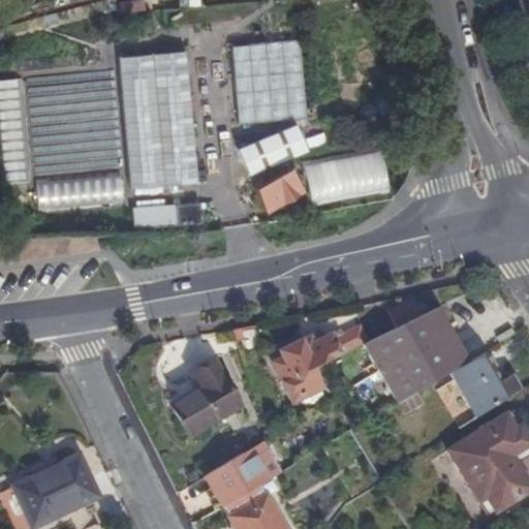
[(304,120),(294,27),(260,30),(262,44),(229,48),(237,125),(304,120)]
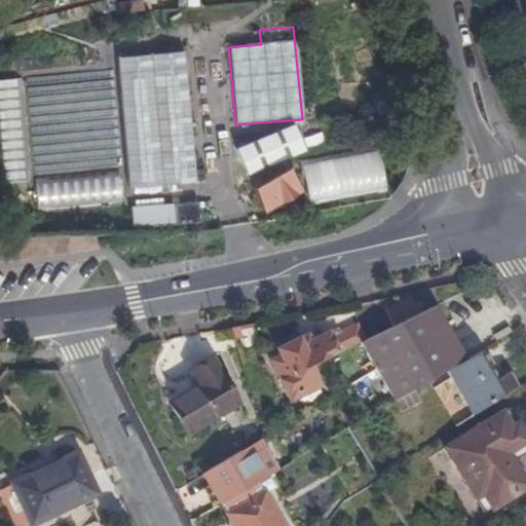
[(196,182),(182,51),(116,59),(129,189),(196,182)]
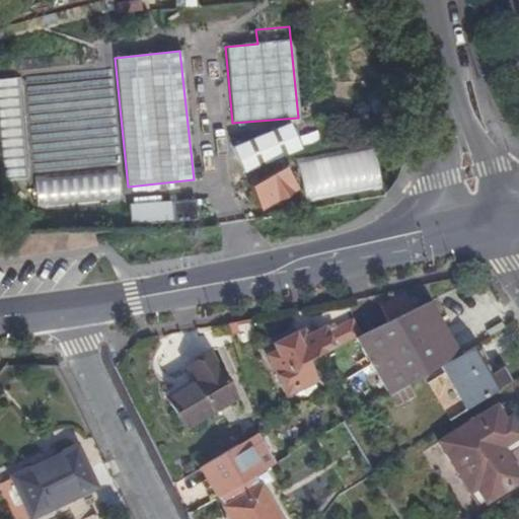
[(35,178),(36,206),(123,201),(119,131),(115,131),(112,75),(21,81),(20,76),(0,77),(0,160),(1,180),(35,178)]
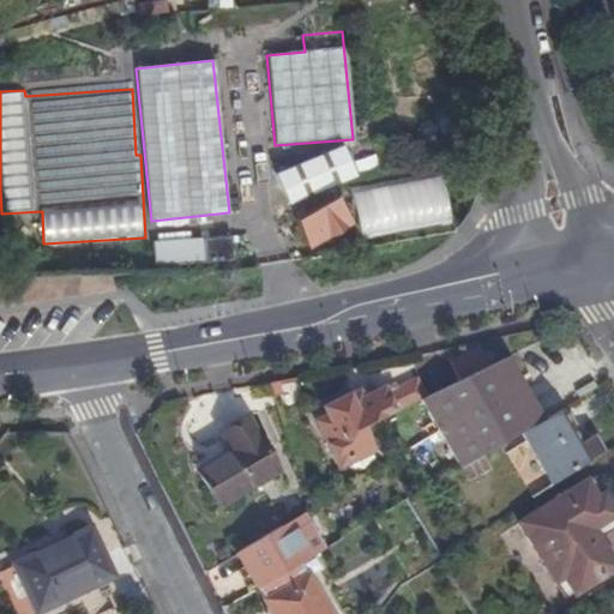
[(275,174),(287,203),(353,174),(341,145),(275,174)]
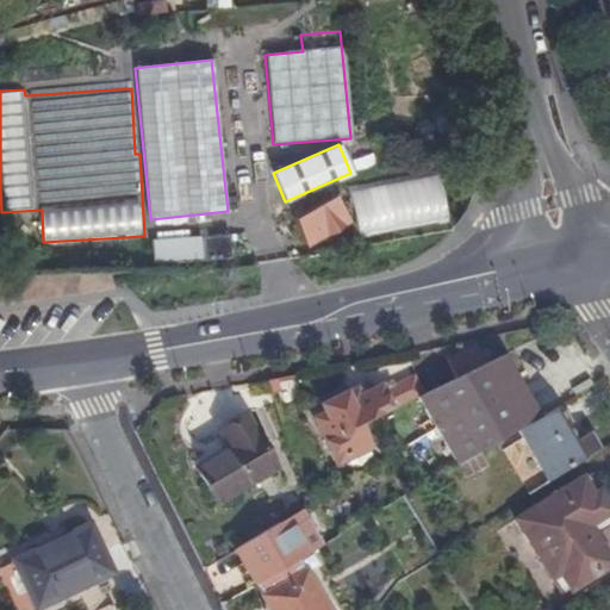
[(448,222),(439,173),(349,188),(359,238),(448,222)]
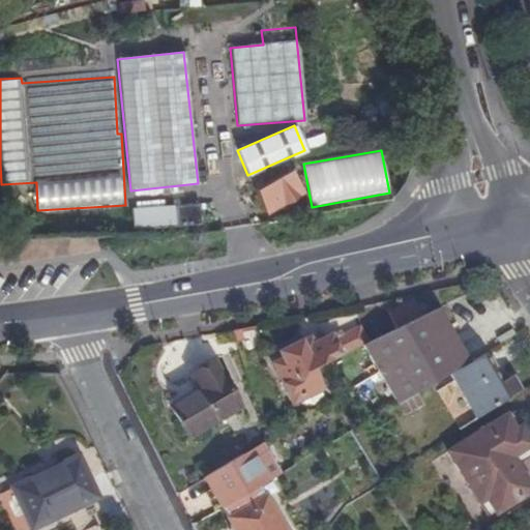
[(299,192),(287,169),(254,188),(263,211),(299,192)]
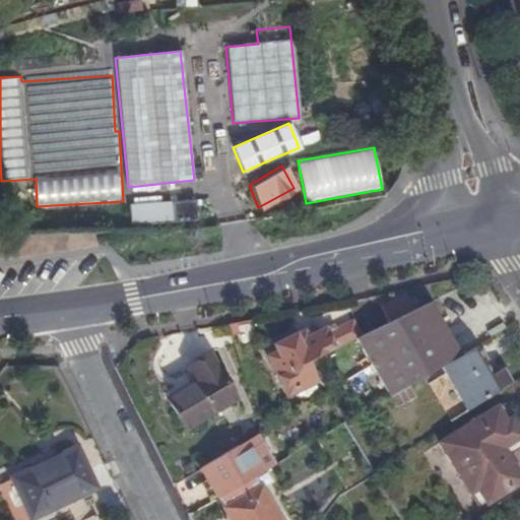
[(197,220),(195,200),(129,207),(130,226),(197,220)]
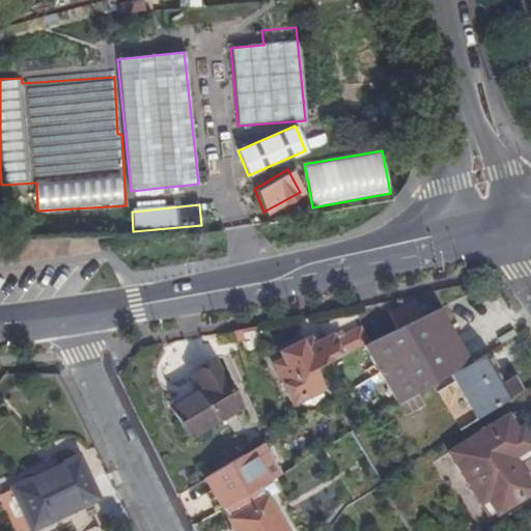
[(398,330),(422,317),(415,302),(390,313),(398,330)]
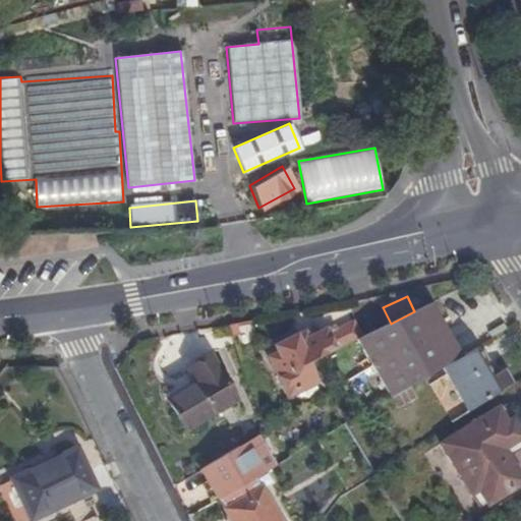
[(430,329),(440,323),(429,304),(414,311),(391,324),(361,338),(356,340),(391,398),(408,388),(441,368),(450,362),(430,329)]
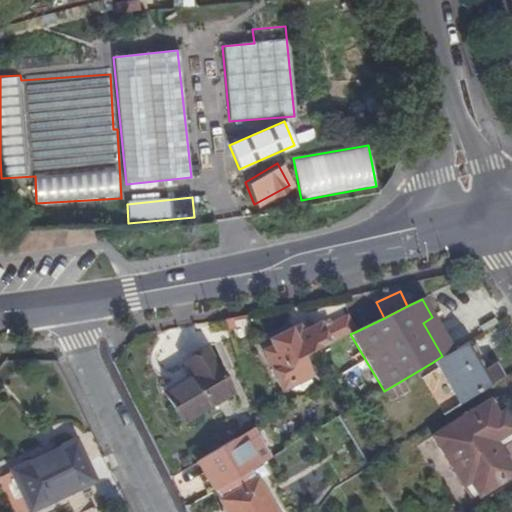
[(328,320),(304,333),(293,339),(289,331),(270,341),(274,348),(283,365),(274,370),(285,391),(313,377),(303,357),(350,334),(355,332),(347,316),(330,324),(328,320)]
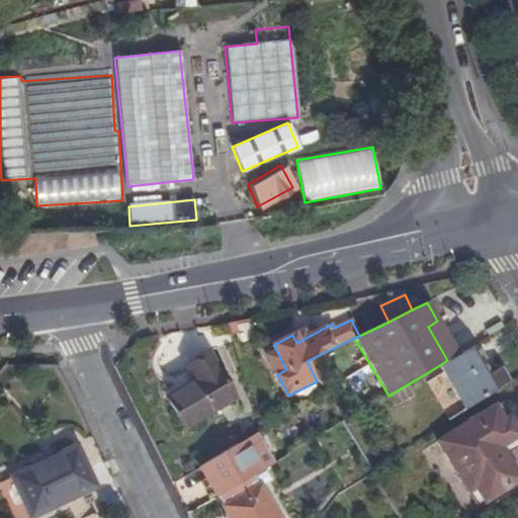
[(456,355),(437,321),(428,327),(447,360),(456,355)]
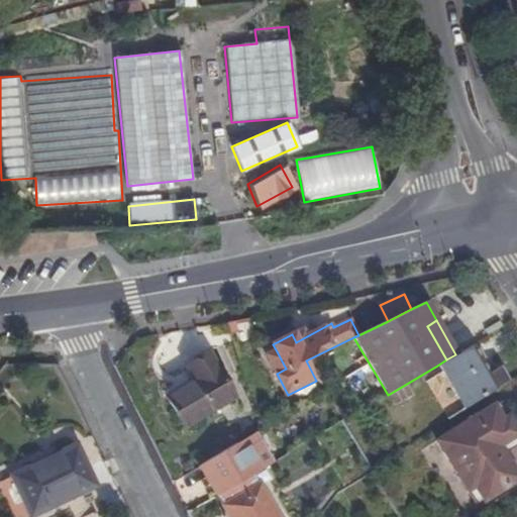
[(296,342),(307,336),(303,328),(292,334),(296,342)]
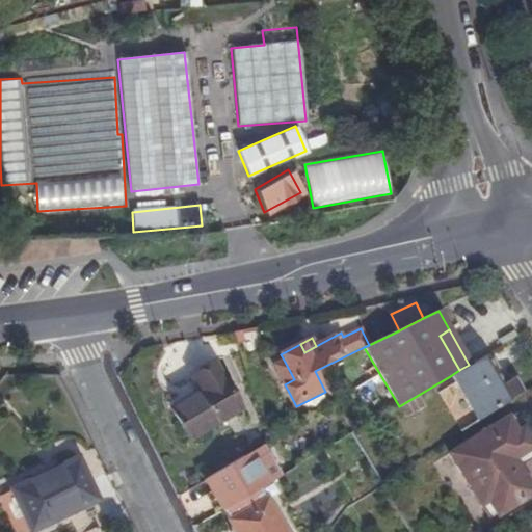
[(450,376),(478,420),(522,393),(512,378),(504,383),(486,354),(469,365),(459,370),(450,376)]
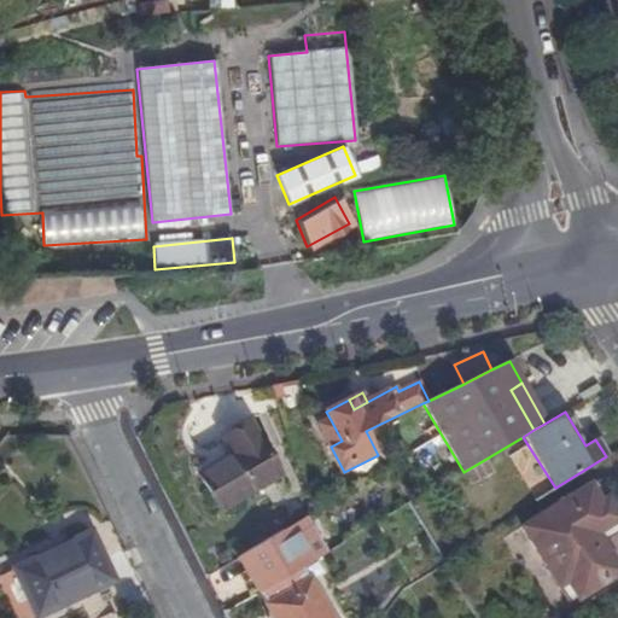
[(342,441),(331,420),(320,426),(331,447),(342,441)]
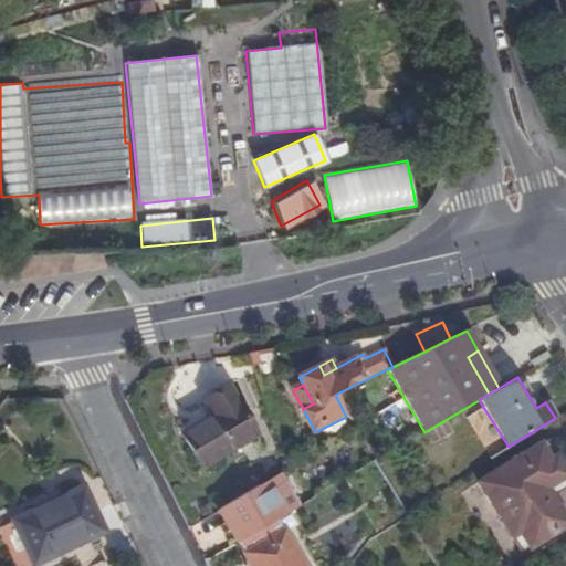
[(202,468),(257,435),(228,388),(203,402),(212,418),(184,435),(202,468)]
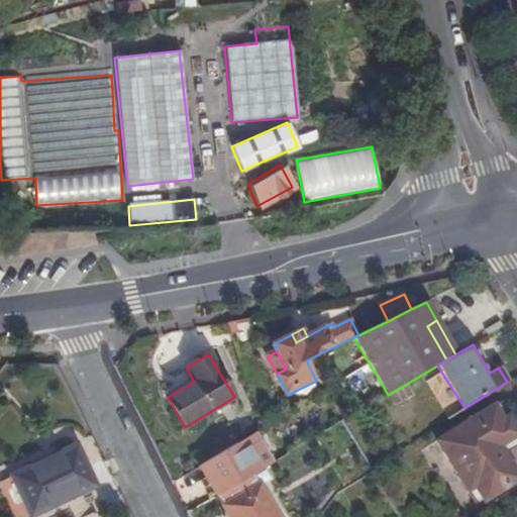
[(411,395),(405,385),(388,395),(395,405),(411,395)]
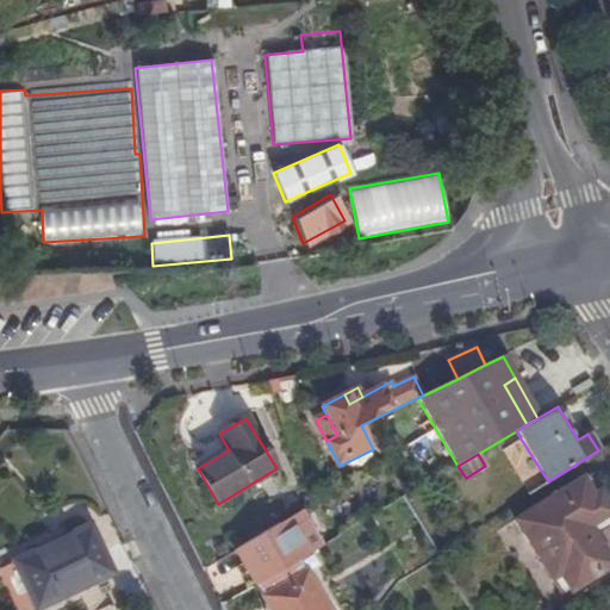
[(523,531),(595,486),(586,474),(516,520),(523,531)]
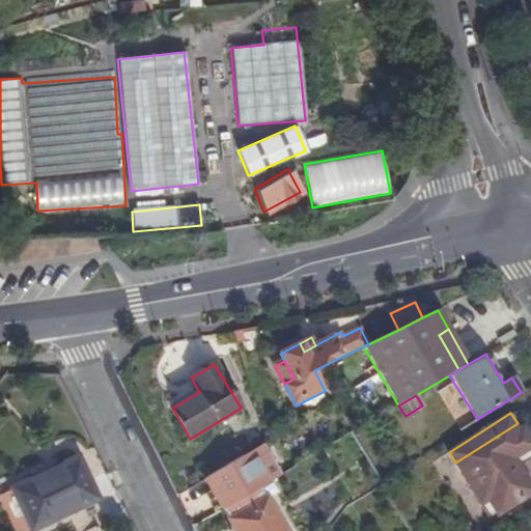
[(530,445),(518,423),(455,463),(470,485),(480,478),(530,445)]
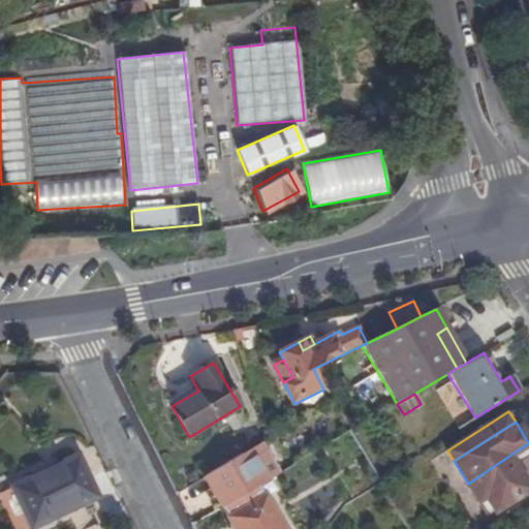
[(261,443),(248,452),(205,477),(221,507),(222,507),(258,486),(266,480),(279,473),(261,443)]
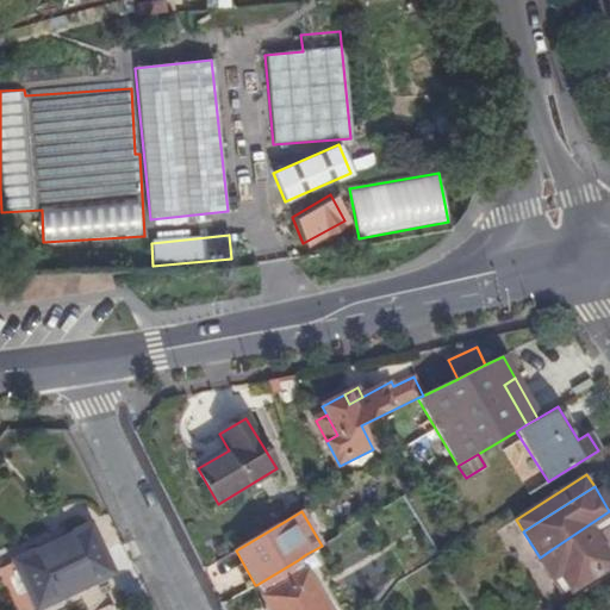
[(577,586),(609,564),(609,559),(592,533),(589,535),(585,530),(609,514),(609,511),(552,549),(577,586)]
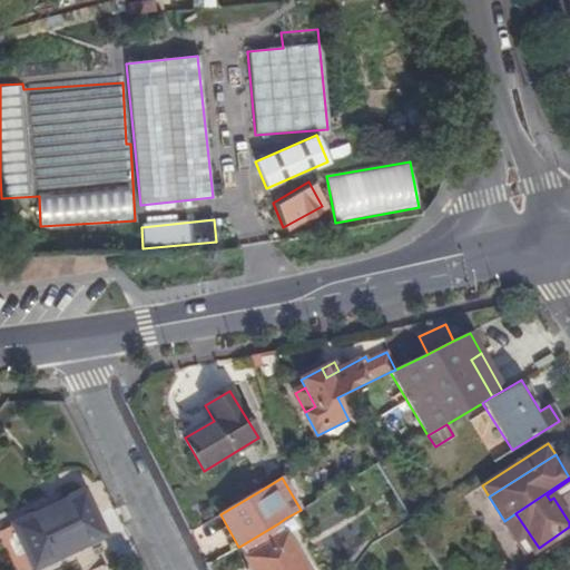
[(47,509),(46,505),(11,521),(15,528),(35,569),(72,552),(80,569),(107,569),(118,564),(84,491),(47,509)]
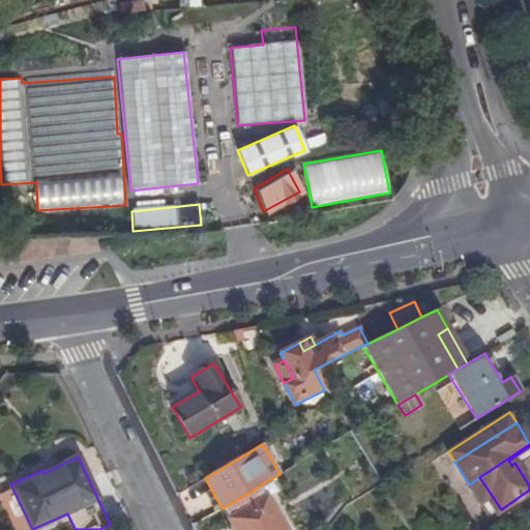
[(479,477),(469,484),(490,517),(501,509),(479,477)]
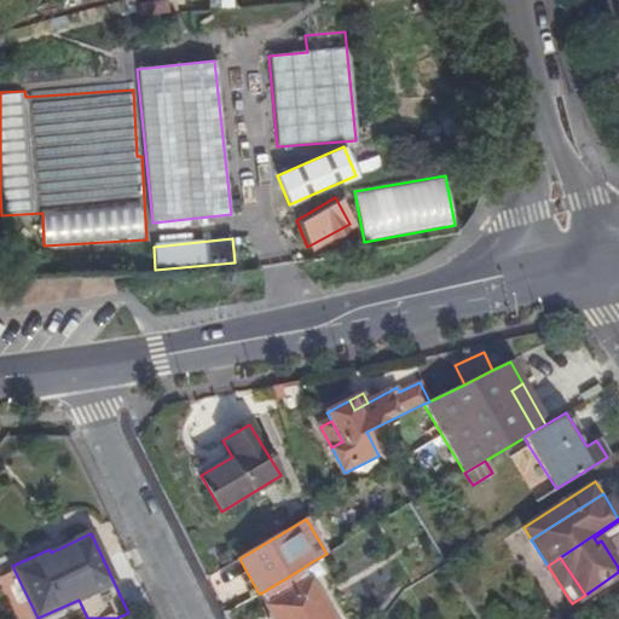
[(267,606),(275,618),(291,618),(322,601),(310,579),(308,580),(302,568),(260,594),(267,606)]
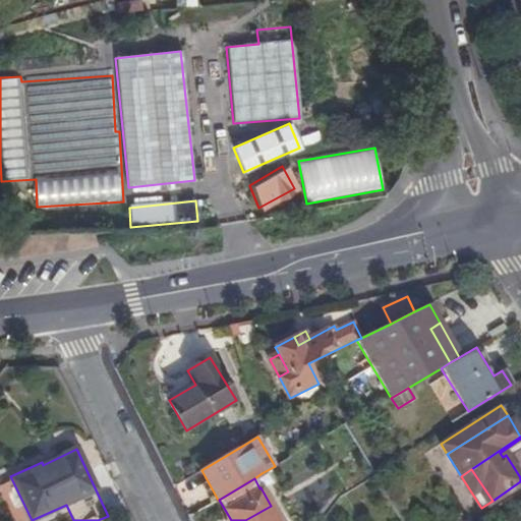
[(31,520),(32,520),(13,482),(0,487),(0,488),(19,520),(31,520)]
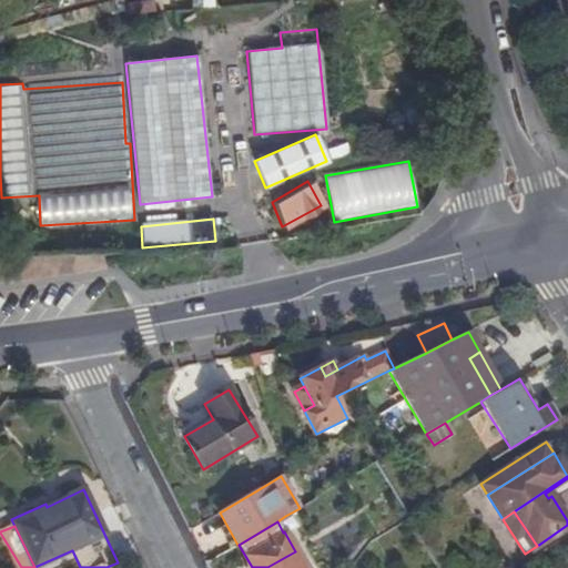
[(302,567),(304,567),(295,551),(267,567),(302,567)]
